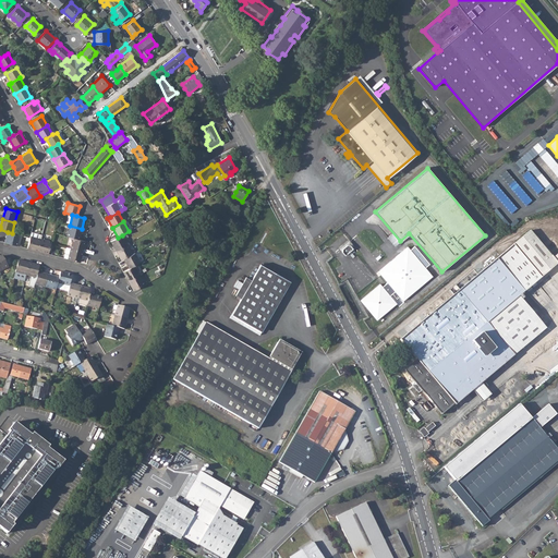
[(82,229),(70,226),(67,237),(73,238),(79,240),(82,229)]
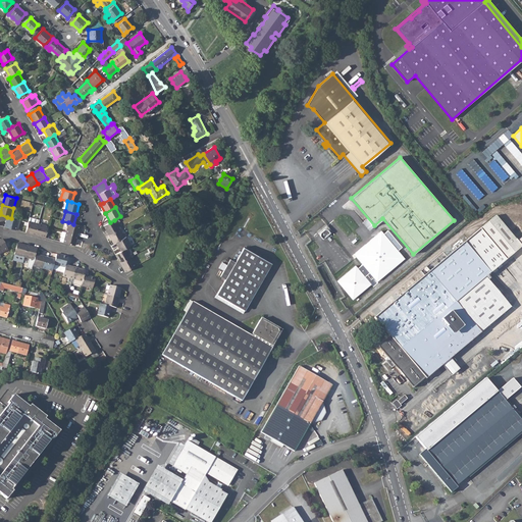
[(496,215),(465,242),(447,256),(444,252),(406,283),(410,288),(394,301),(389,297),(376,308),(380,312),(374,317),(389,336),(378,346),(413,387),(425,377),(426,378),(438,368),(440,371),(445,368),(442,365),(451,358),(511,307),(485,276),(492,271),(496,268),(498,267),(501,264),(521,247),(521,237),(517,241),(496,215)]
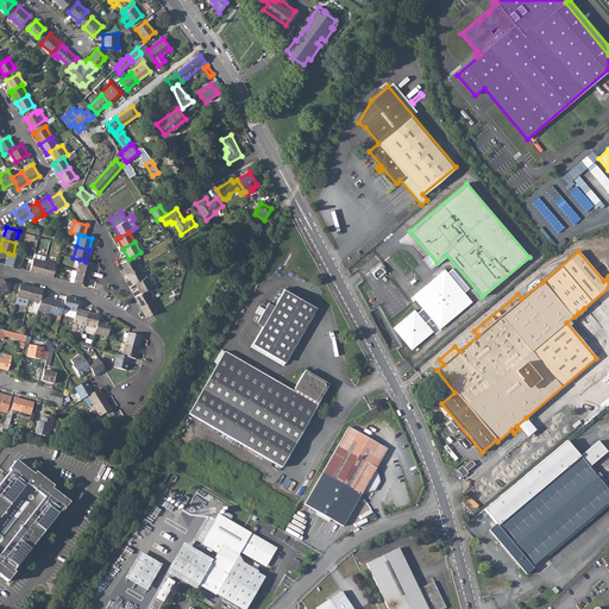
[(13,255),(8,253),(5,264),(18,268),(22,257),(13,255)]
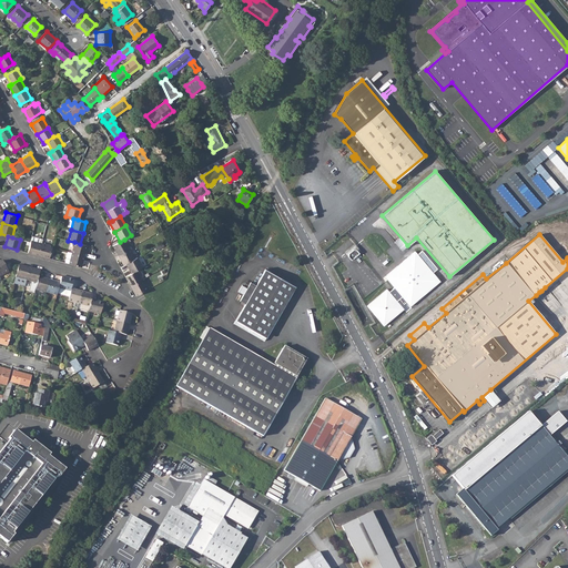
[(28,253),(38,255),(42,243),(39,243),(40,239),(32,236),(28,253)]
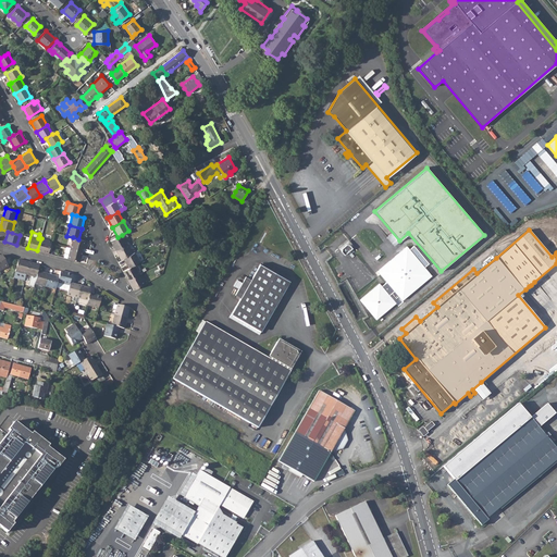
[(118,237),(111,240),(115,250),(126,244),(122,235),(118,237)]
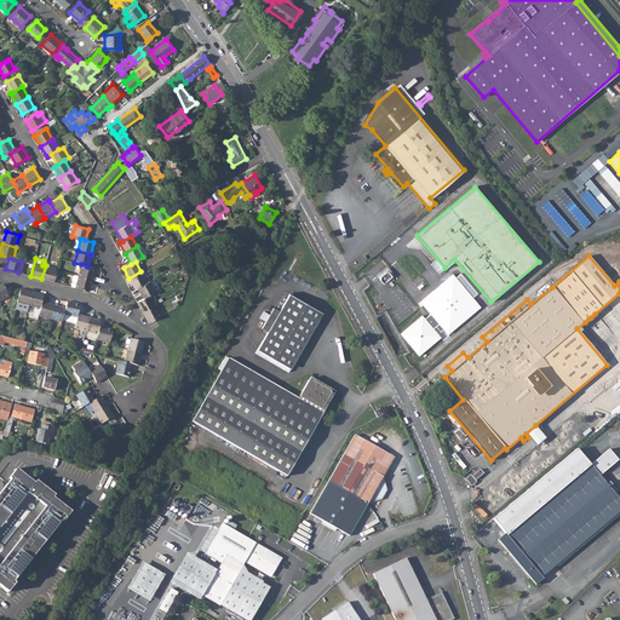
[(87,267),(81,264),(78,276),(92,280),(95,268),(87,267)]
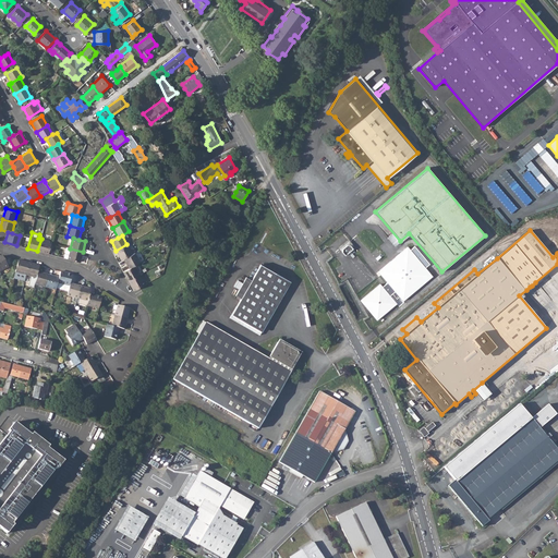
[(51,242),(41,239),(37,251),(48,254),(51,242)]
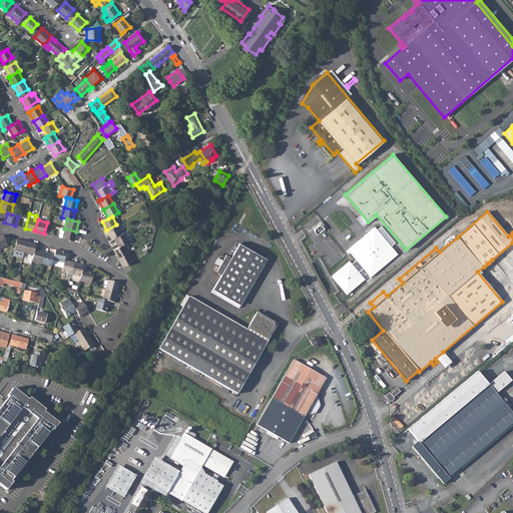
[(315,227),(318,233),(326,228),(322,223),(315,227)]
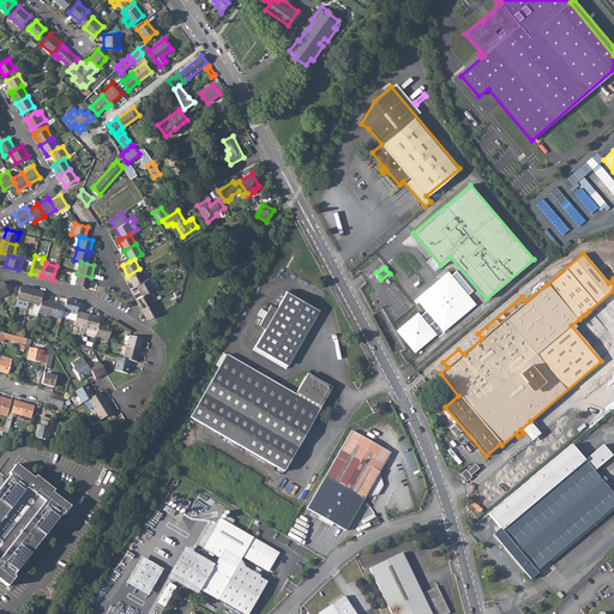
[(139,269),(127,276),(133,287),(136,284),(145,280),(139,269)]
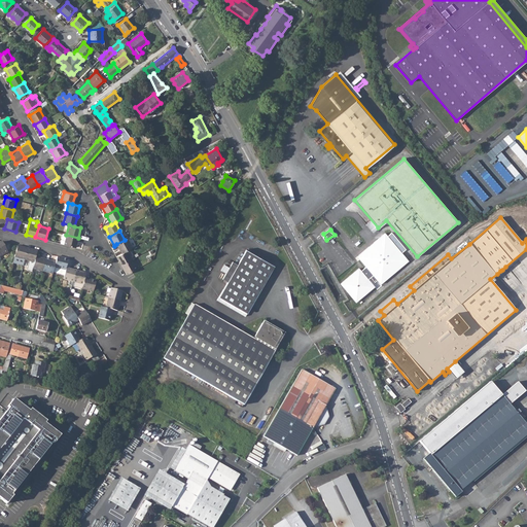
[(78,238),(66,235),(65,240),(61,240),(60,244),(75,247),(78,238)]
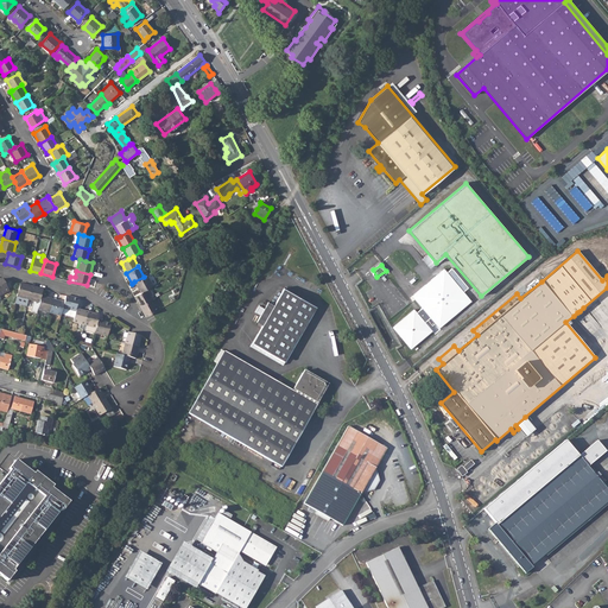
[(144,277),(134,282),(140,292),(146,290),(152,286),(146,276),(144,277)]
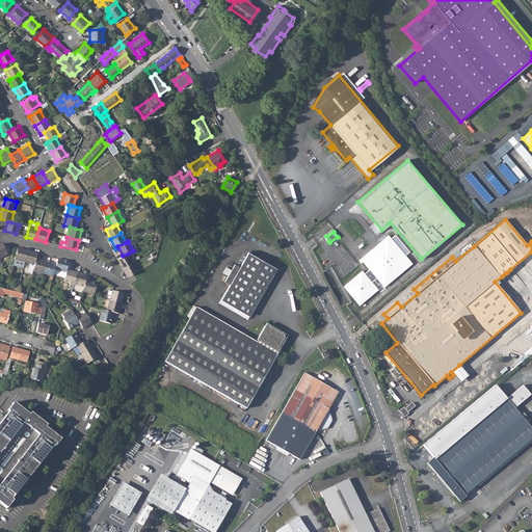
[(366,276),(347,292),(363,311),(380,295),(374,288),(377,286),(381,290),(383,288),(387,292),(415,269),(408,261),(413,258),(398,241),(394,244),(392,241),(362,266),(364,269),(366,267),(372,274),(368,280),(366,276)]
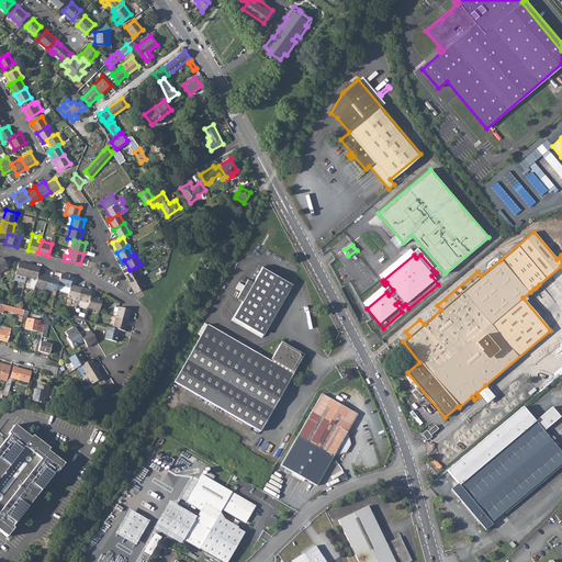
[(29,265),(19,262),(15,274),(25,277),(29,265)]
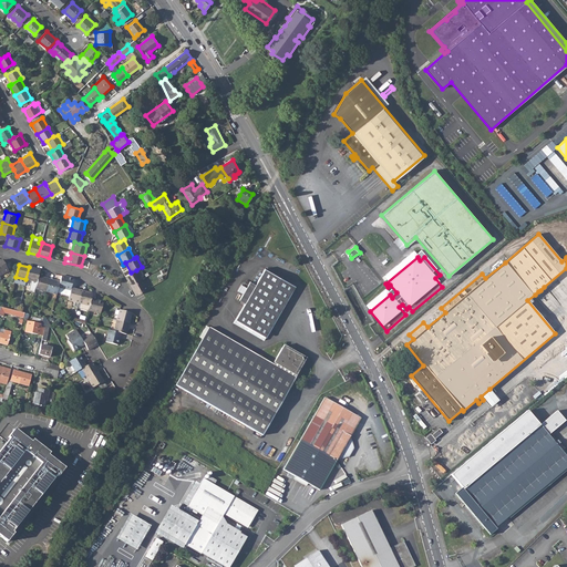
[(40,270),(29,267),(26,279),(37,282),(38,277),(40,270)]
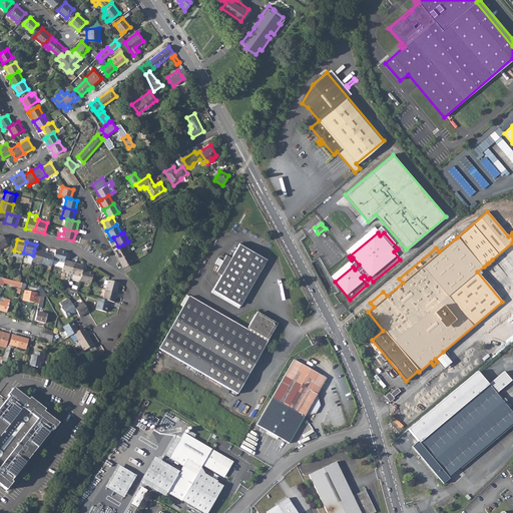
[(267,259),(239,243),(231,258),(226,254),(216,272),(221,275),(213,289),(240,305),(267,259)]
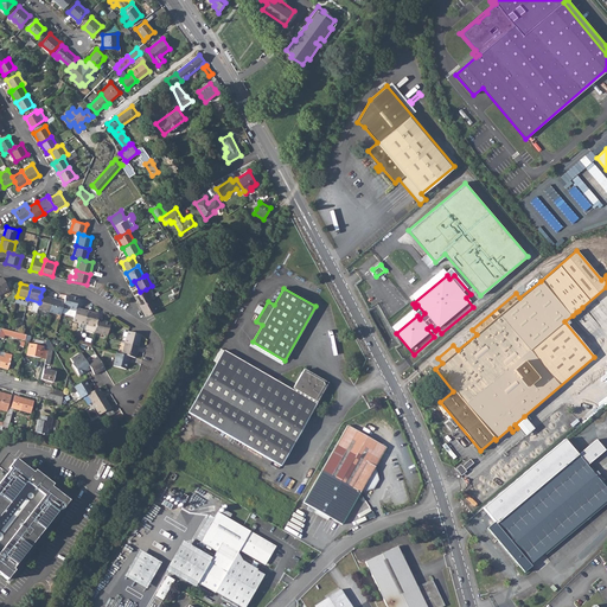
[(140,292),(134,295),(139,306),(151,300),(146,289),(140,292)]
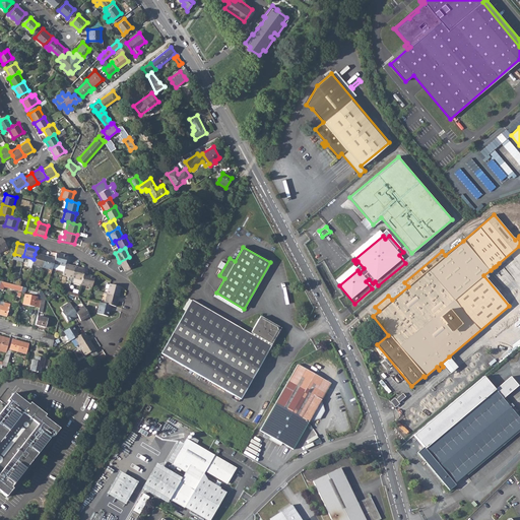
[(67,255),(56,253),(55,259),(54,263),(52,268),(63,271),(64,266),(65,264),(67,255)]
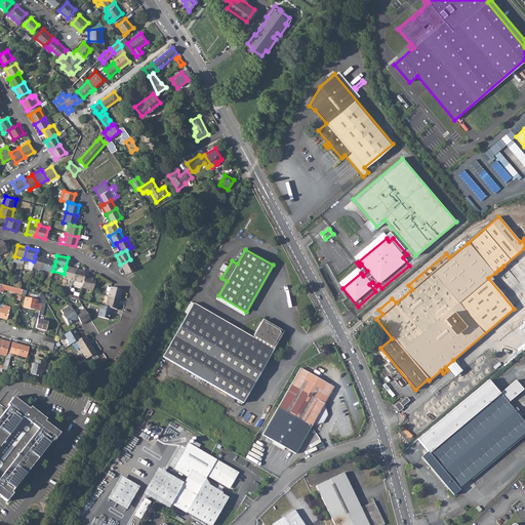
[(45,258),(35,256),(34,261),(32,268),(42,270),(45,258)]
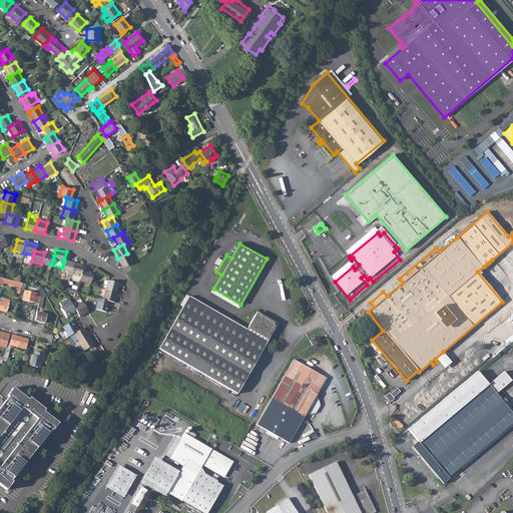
[(54,255),(44,252),(41,264),(51,267),(51,265),(53,260),(54,255)]
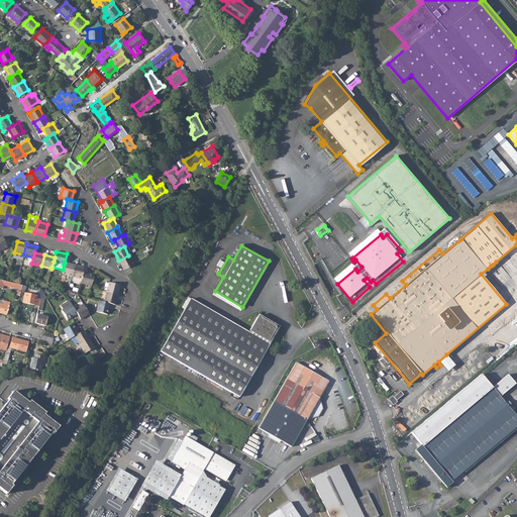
[(128,255),(118,261),(123,270),(133,264),(128,255)]
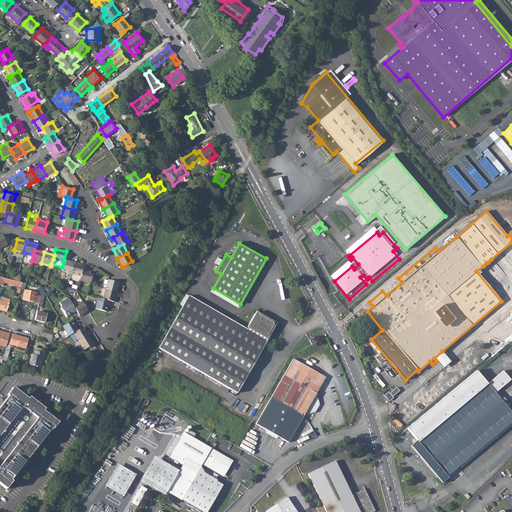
[(74,263),(64,260),(63,262),(62,267),(61,271),(71,274),(74,263)]
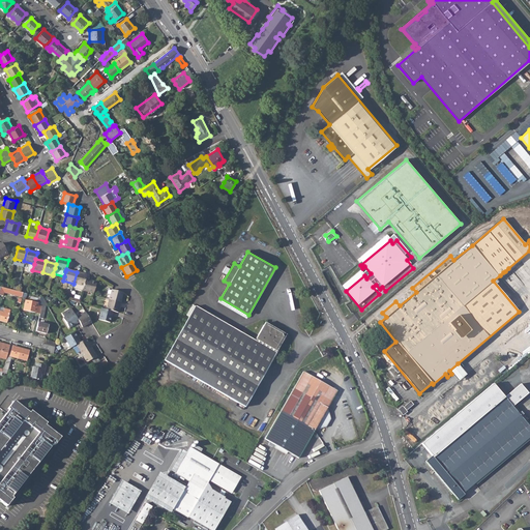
[(86,274),(77,272),(74,284),(83,286),(85,280),(86,274)]
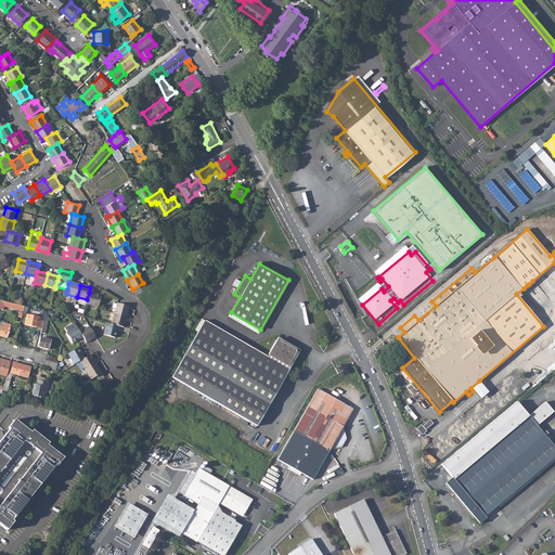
[(101,296),(89,293),(87,299),(86,304),(98,307),(101,296)]
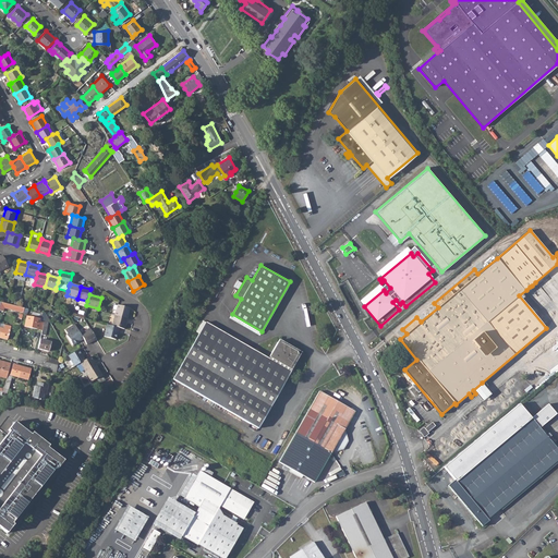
[(4,307),(23,313),(23,312),(24,307),(17,306),(0,302),(0,310),(3,312),(4,307)]
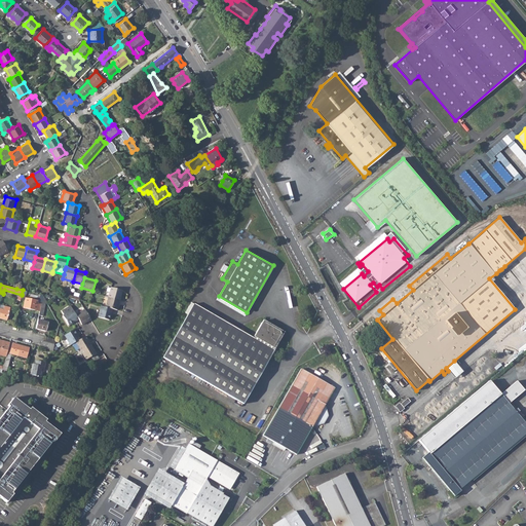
[(122,291),(111,288),(109,298),(119,300),(122,291)]
